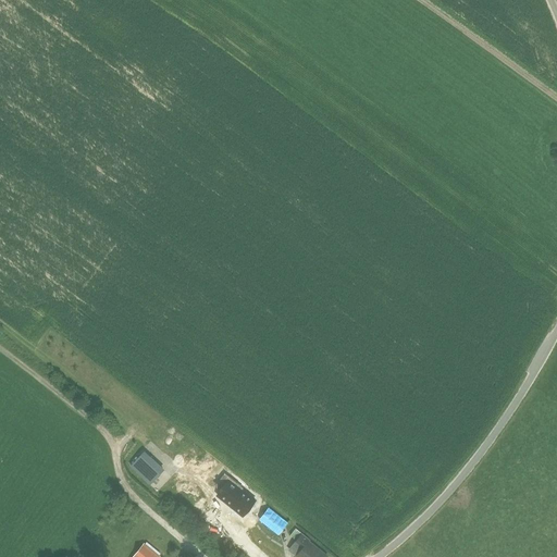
[(163,470),(156,463),(153,467),(141,456),(133,465),(151,482),(163,470)]
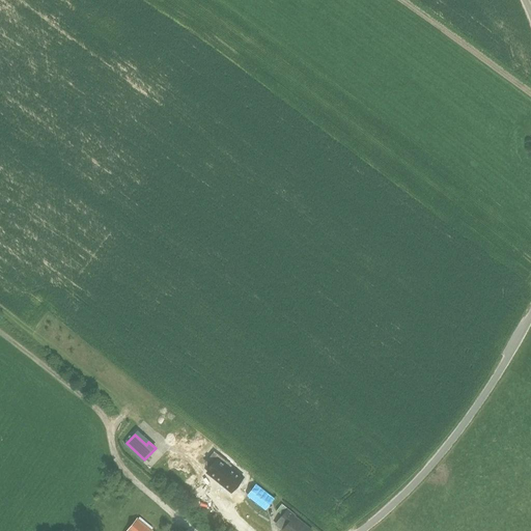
[(211,468),(206,472),(230,492),(238,482),(239,483),(243,477),(230,467),(231,465),(225,460),(224,462),(223,462),(219,457),(213,465),(212,464),(210,467),(211,468)]
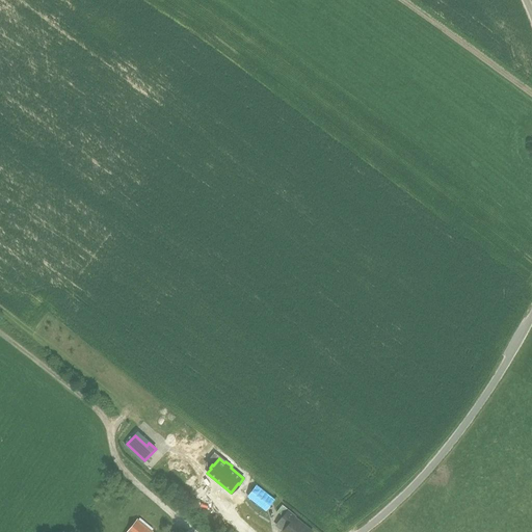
[(246,477),(237,489),(261,509),(271,497),(246,477)]
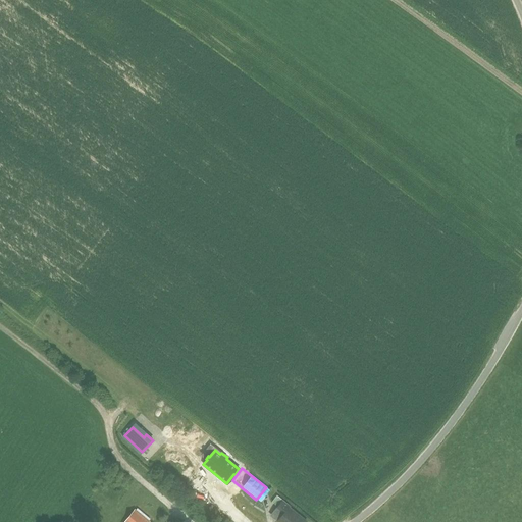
[(273,506),(266,513),(274,521),(304,521),(275,493),(268,501),(273,506)]
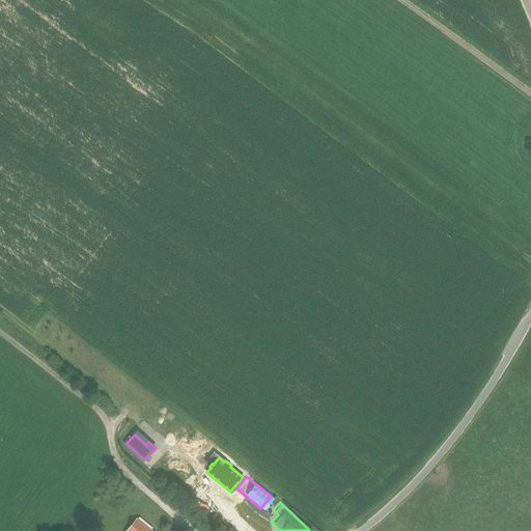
[(138,520),(129,530),(128,530),(150,530),(151,530),(138,520)]
